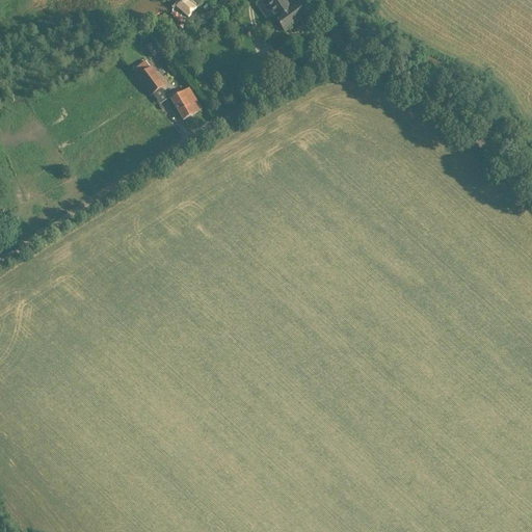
[(183,0),(183,1),(195,11),(205,0),(211,0),(214,2),(216,0),(183,0)]
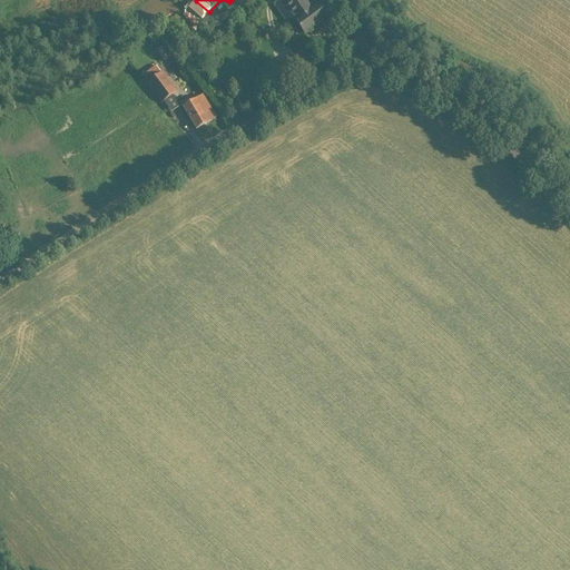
[(290,27),(293,25),(294,26),(296,23),(305,35),(333,15),(322,0),(315,0),(312,3),(310,0),(278,0),(277,1),(278,2),(274,6),(290,27)]
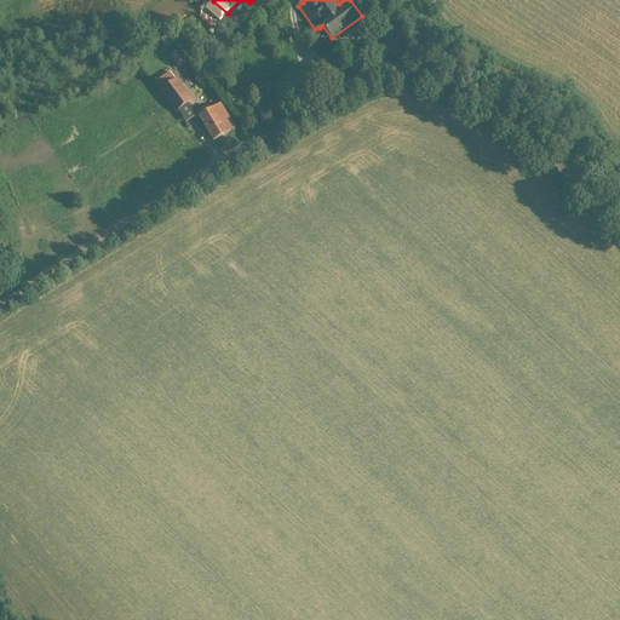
[(176,113),(193,99),(177,79),(176,80),(170,72),(155,82),(161,91),(160,92),(176,113)]
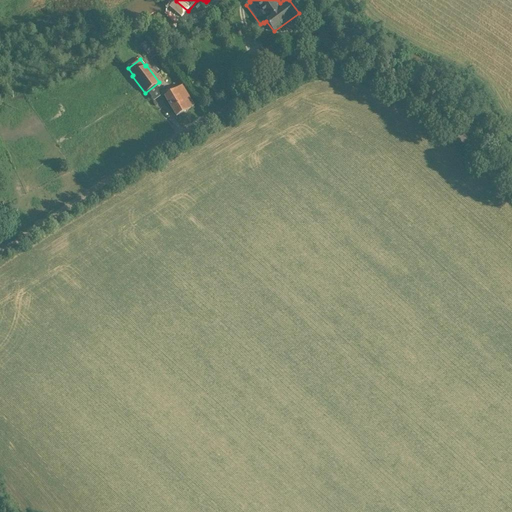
[(164,97),(177,117),(194,106),(182,86),(164,97)]
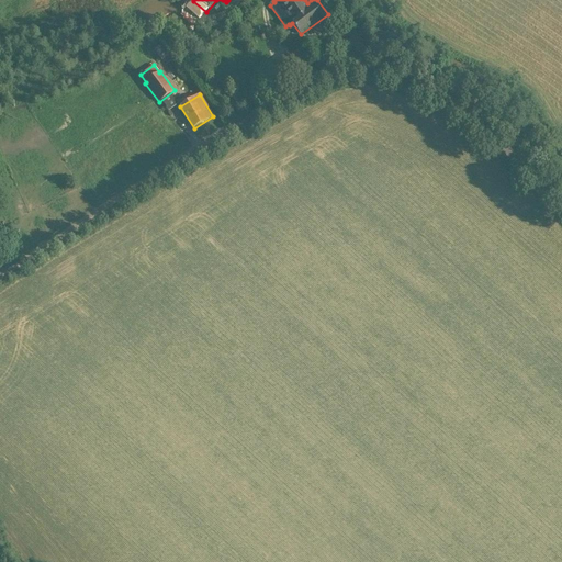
[(0,245),(10,242),(3,227),(3,226),(0,227),(0,245)]
